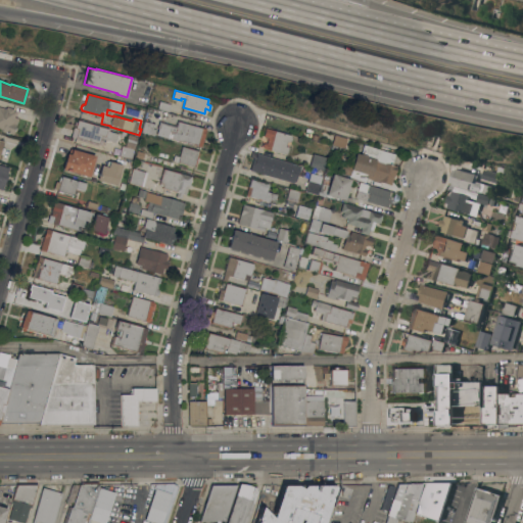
[(157,107),(160,100),(171,103),(169,111),(157,107)]
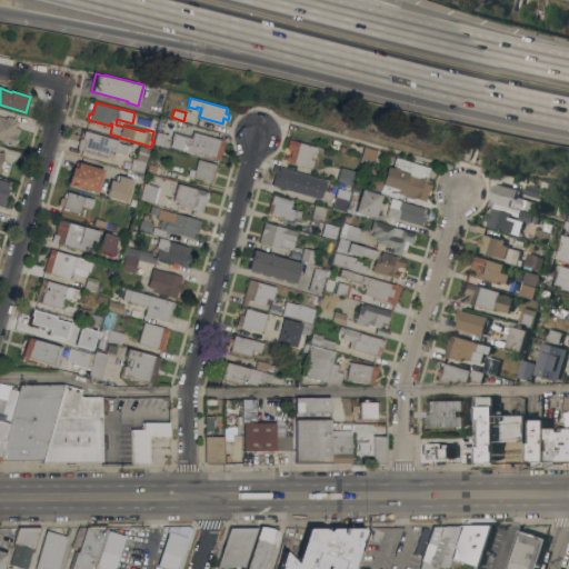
[(2,141),(2,140),(0,139),(0,116),(7,118),(8,116),(15,118),(15,120),(18,121),(16,127),(20,128),(17,138),(18,139),(17,142),(16,143),(15,146),(2,141)]
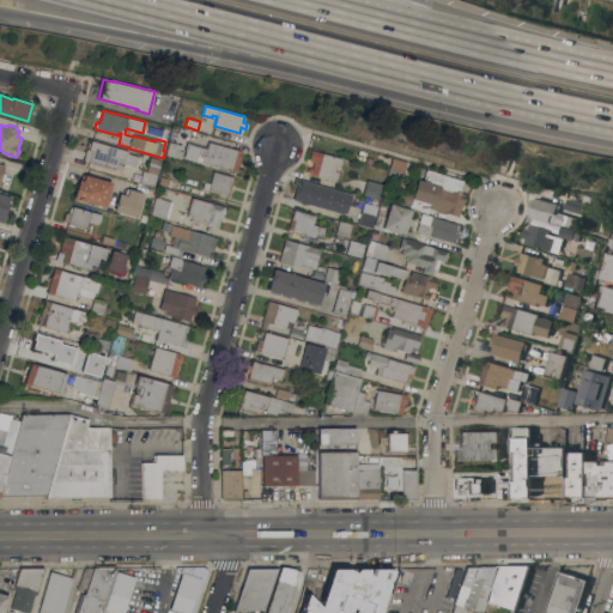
[(95,141),(96,140),(98,141),(98,143),(110,146),(111,145),(116,146),(116,147),(119,149),(120,147),(125,149),(123,150),(128,151),(127,153),(139,156),(135,165),(127,163),(127,164),(117,162),(117,163),(120,164),(119,169),(111,167),(110,168),(107,167),(107,165),(104,164),(104,167),(98,165),(99,163),(98,163),(97,164),(95,164),(96,162),(92,161),(91,163),(89,162),(89,161),(84,159),(87,149),(89,150),(89,147),(86,146),(89,141),(91,143),(91,140),(95,141)]
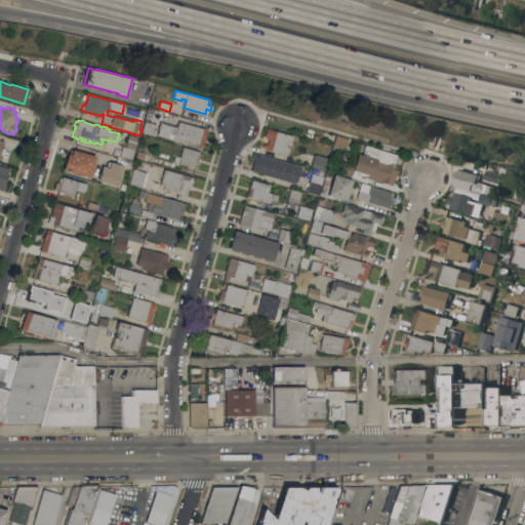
[(143,132),(146,120),(157,123),(156,127),(154,127),(154,128),(157,129),(156,135),(143,132)]
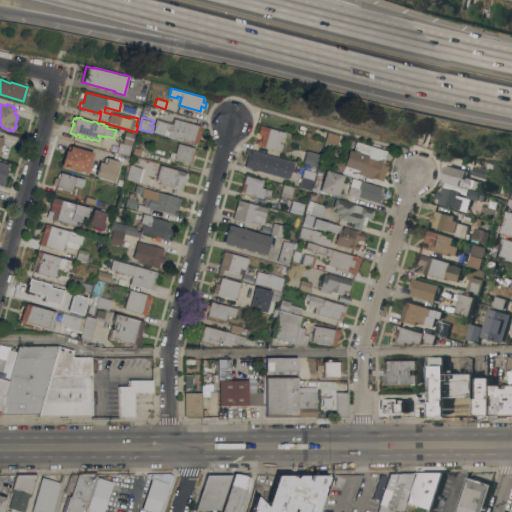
[(202,126),(197,143),(179,137),(178,138),(153,131),(155,125),(156,125),(157,120),(172,124),(174,118),(202,126)]
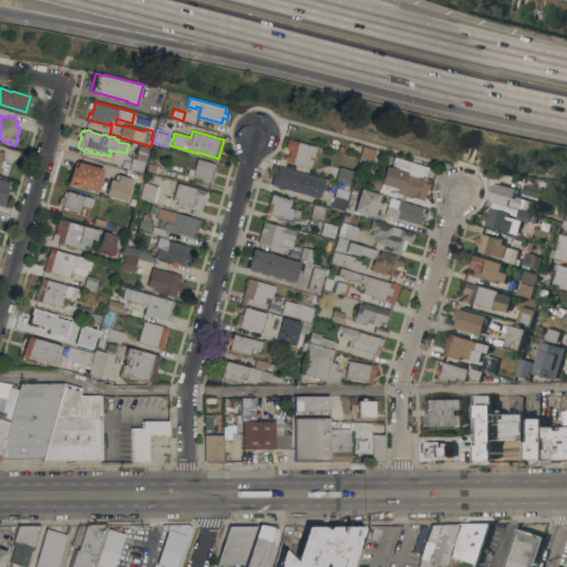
[(315,146),(316,148),(316,152),(313,153),(311,153),(309,158),(313,160),(310,167),(285,160),(285,158),(285,156),(287,155),(289,155),(290,151),(286,150),(287,147),(286,147),(288,138),(315,146)]
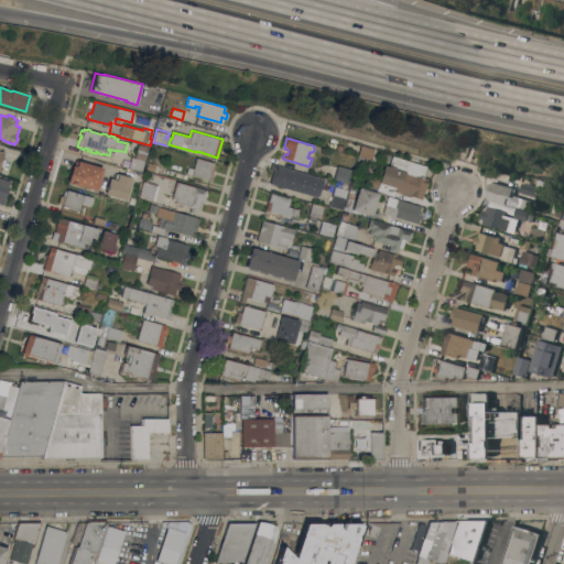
[(149,147),(145,161),(143,160),(142,163),(144,164),(142,172),(129,167),(131,156),(134,158),(138,144),(149,147)]
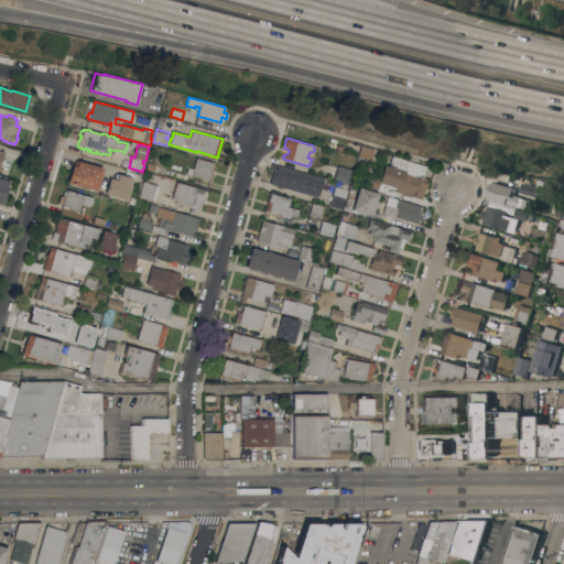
[(375,149),(371,160),(358,155),(361,144),(375,149)]
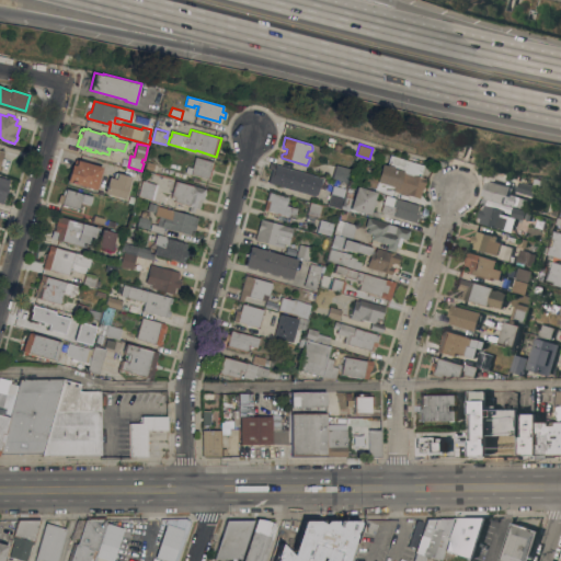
[(387,165),(390,155),(424,164),(421,175),(426,178),(424,186),(423,186),(419,198),(393,191),(392,195),(374,190),(375,187),(371,186),(371,185),(365,183),(368,173),(378,176),(382,163),(387,165)]
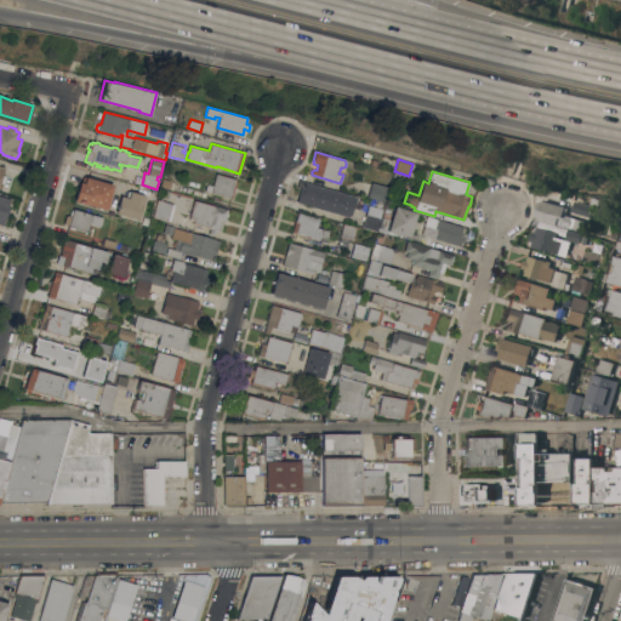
[(235,178),(235,180),(237,181),(235,187),(237,187),(234,192),(232,197),(231,197),(231,198),(205,191),(208,183),(214,186),(216,174),(235,178)]
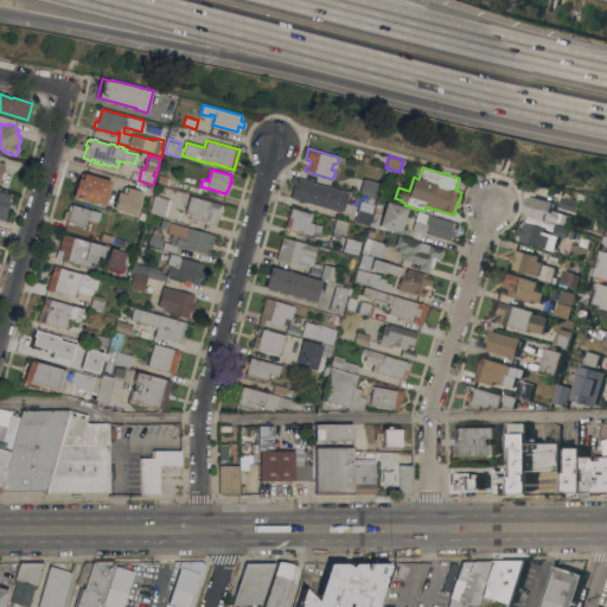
[(83,195),(82,197),(72,195),(76,181),(81,183),(83,173),(89,174),(89,176),(110,181),(106,202),(83,195)]
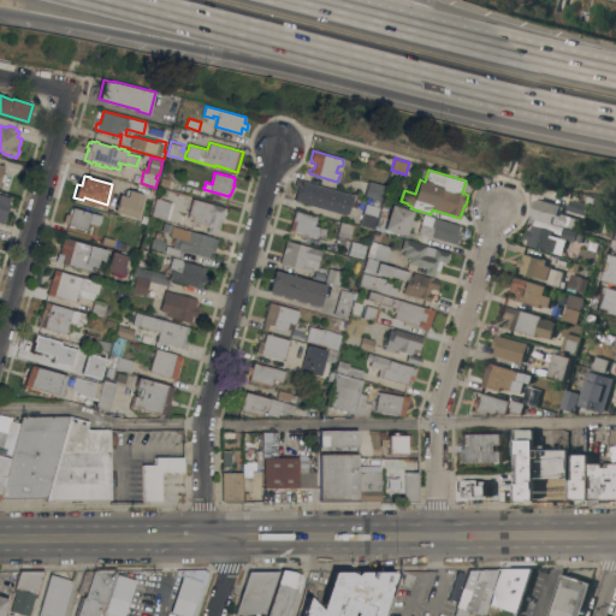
[(355,195),(351,207),(350,207),(348,213),(344,214),(294,200),(298,184),(301,185),(303,181),(355,195)]
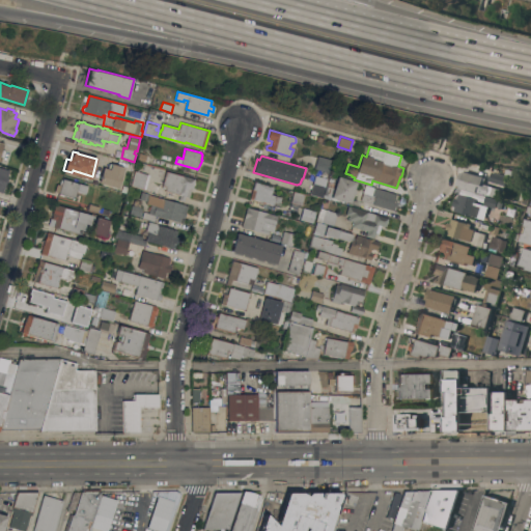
[(331,160),(328,172),(314,168),(318,156),(331,160)]
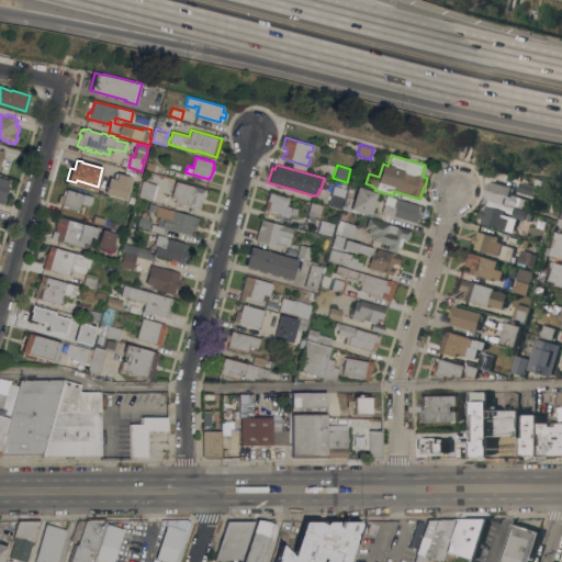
[(125,199),(104,193),(109,177),(114,178),(115,173),(117,173),(131,177),(125,199)]
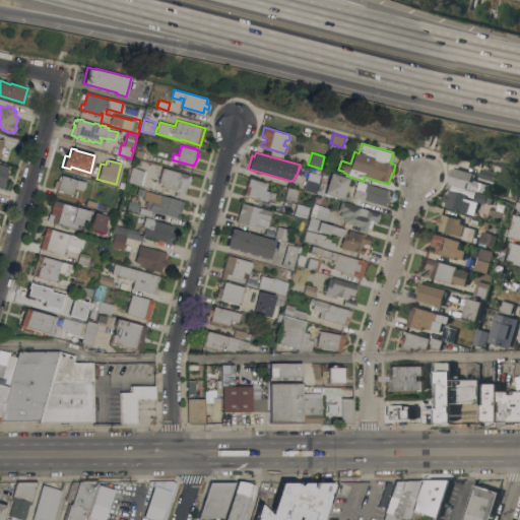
[(0,163),(9,166),(7,172),(8,172),(5,183),(4,183),(2,188),(0,187),(0,163)]
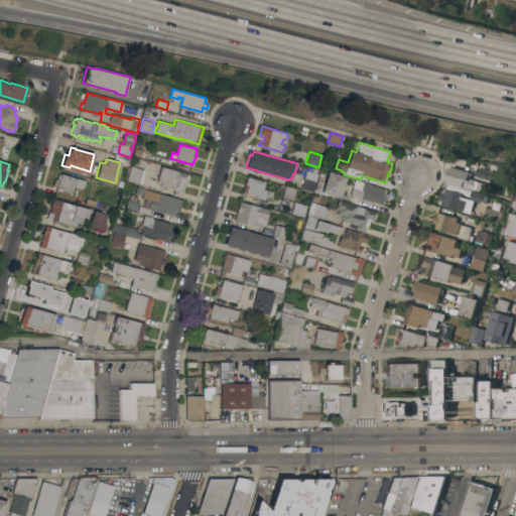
[(145,169),(141,183),(127,180),(131,165),(145,169)]
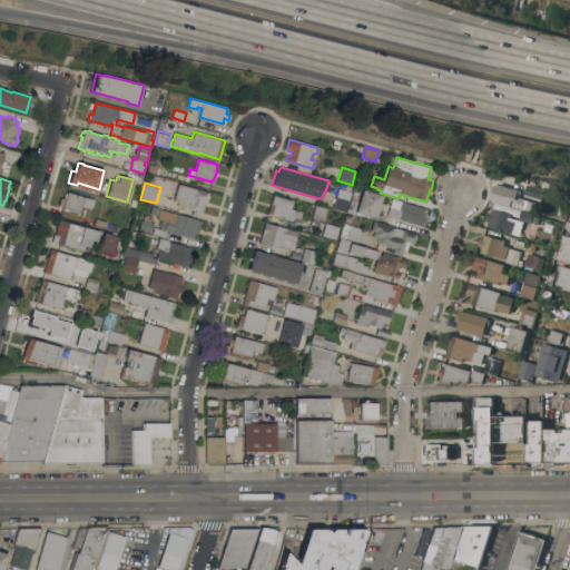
[(209,192),(208,195),(209,195),(208,198),(207,199),(206,202),(205,202),(203,212),(198,210),(197,216),(192,214),(193,208),(177,205),(178,200),(174,199),(178,184),(209,192)]
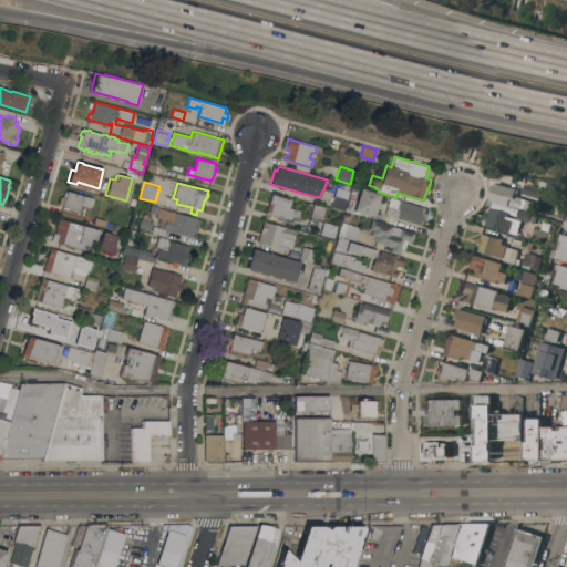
[(517,191),(515,197),(533,202),(531,212),(518,208),(488,200),(488,198),(486,197),(491,184),(492,185),(493,183),(517,191)]
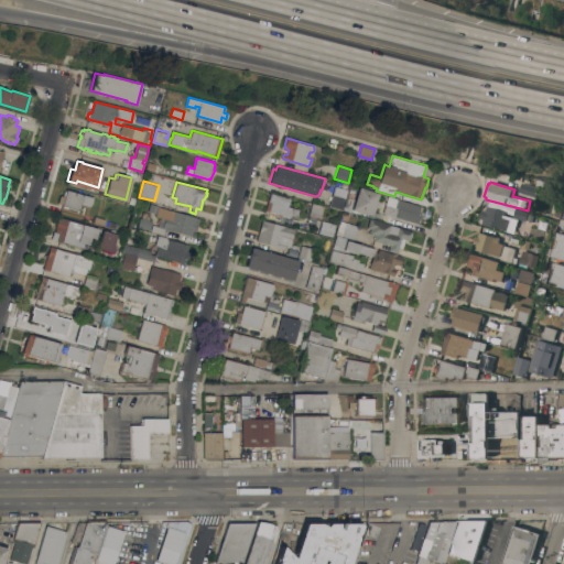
[(531,188),(529,195),(519,192),(520,185),(531,188)]
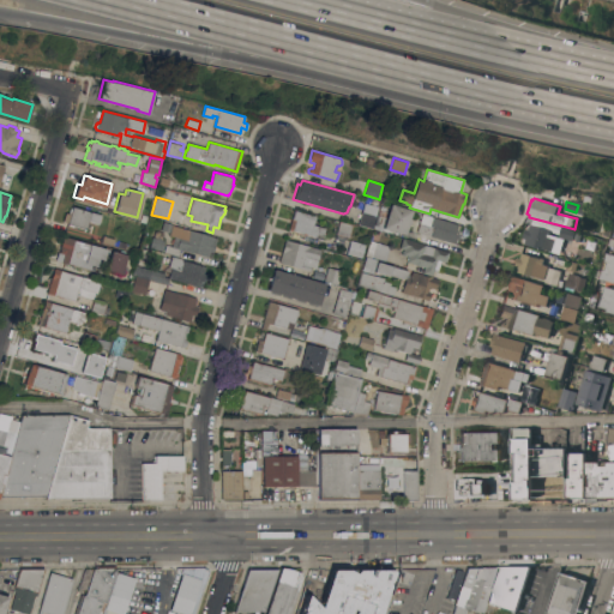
[(386,217),(391,204),(413,210),(409,218),(411,220),(410,224),(408,223),(404,234),(384,228),(383,230),(373,227),(377,214),(386,217)]
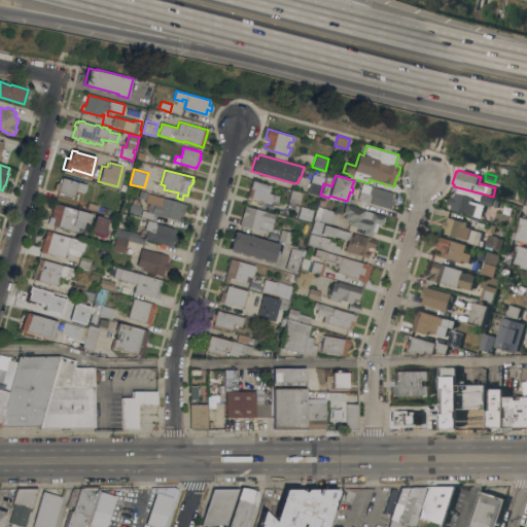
[(86,184),(84,191),(75,189),(73,197),(63,194),(63,195),(59,194),(59,191),(58,191),(59,190),(55,189),(57,182),(59,183),(61,178),(62,178),(62,177),(86,184)]
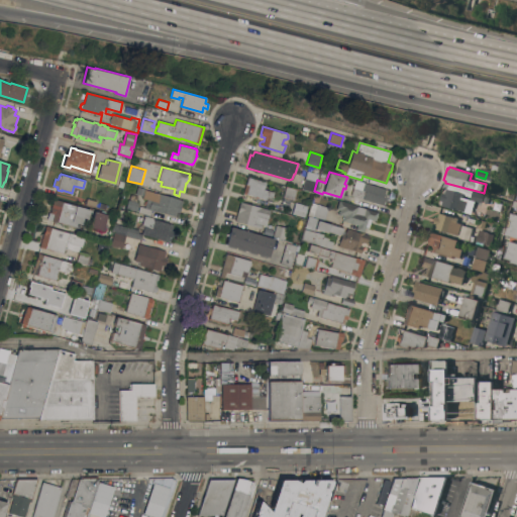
[(266,182),(264,189),(275,192),(273,198),(267,196),(267,199),(243,193),(247,177),(266,182)]
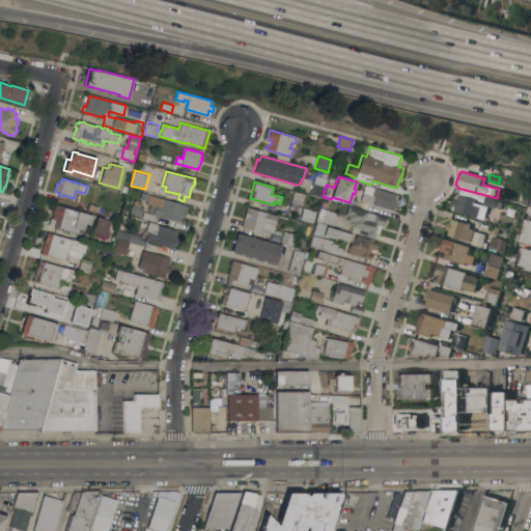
[(310,194),(313,183),(325,186),(322,197),(310,194)]
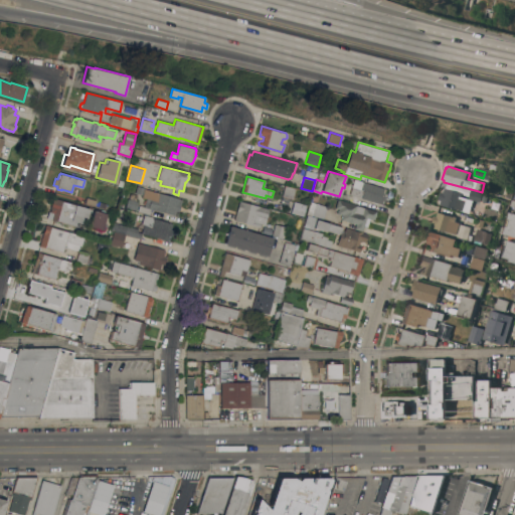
[(386,188),(383,196),(385,196),(384,199),(383,199),(381,204),(349,194),(354,179),(386,188)]
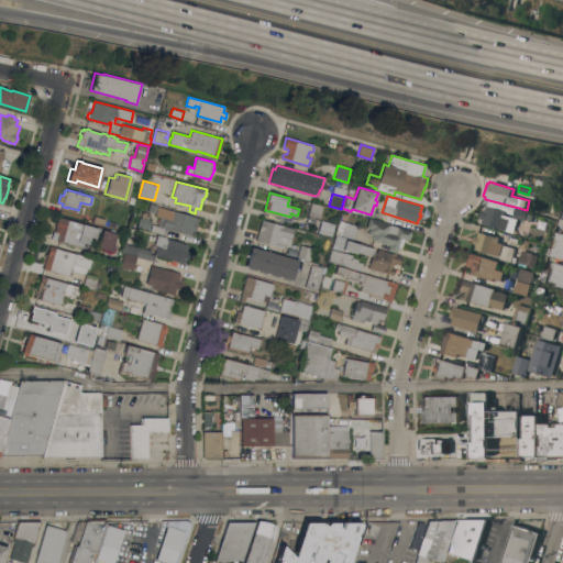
[(194,236),(165,229),(164,234),(151,231),(152,224),(162,227),(163,222),(158,220),(159,217),(155,216),(155,213),(147,211),(150,202),(158,205),(157,207),(199,218),(194,236)]
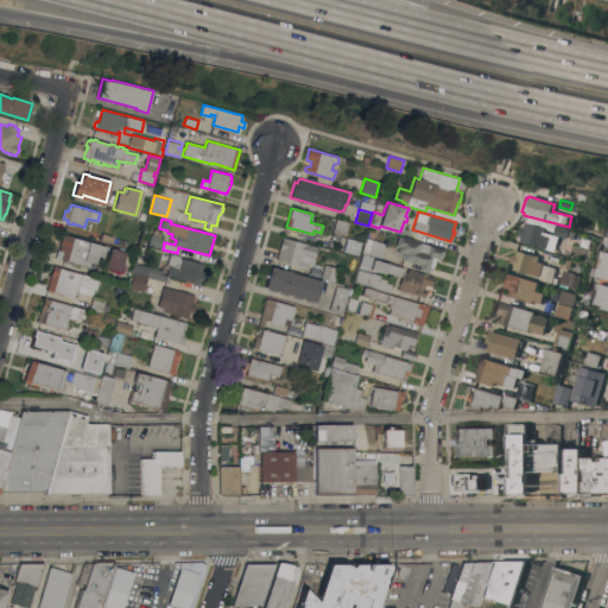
[(349,222),(346,235),(343,234),(341,241),(331,239),(336,219),(349,222)]
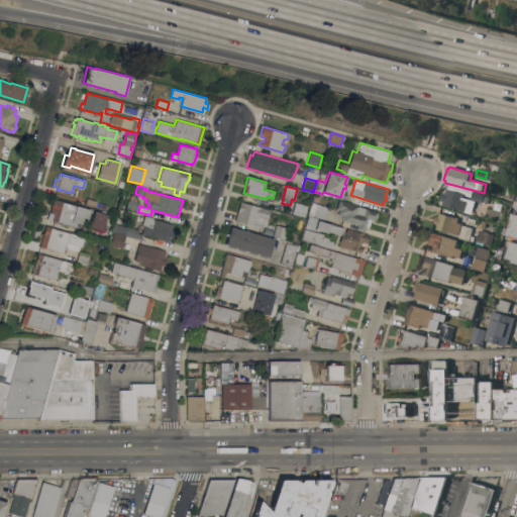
[(474,202),(471,214),(463,212),(463,211),(458,210),(441,205),(442,201),(439,200),(442,192),(445,193),(446,190),(463,194),(462,198),(474,202)]
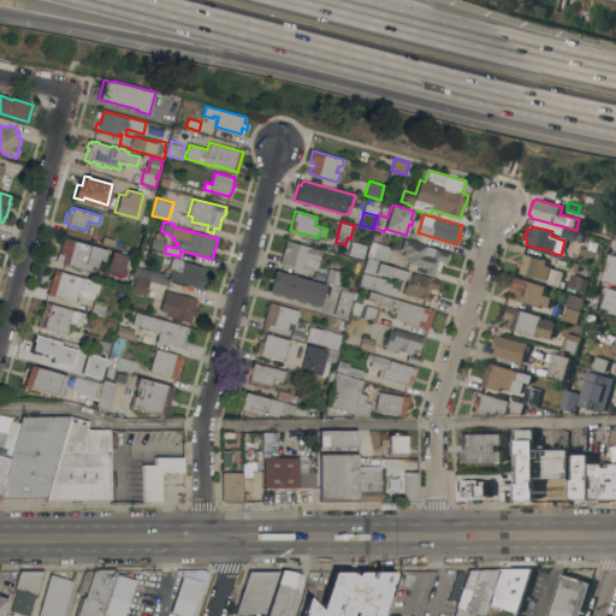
[(560,237),(562,229),(576,232),(573,242),(560,237)]
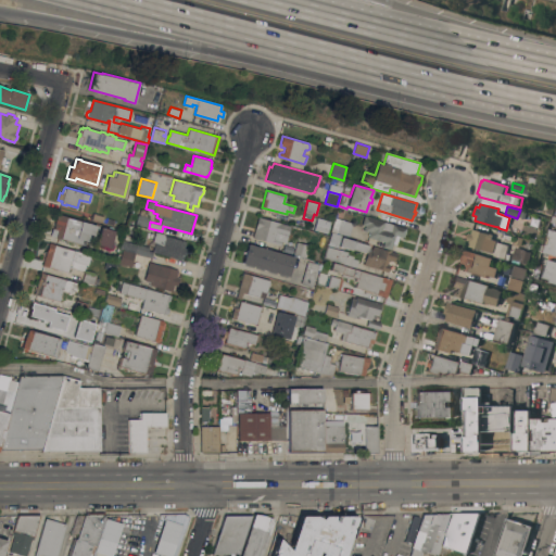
[(135,224),(138,213),(139,214),(140,209),(149,211),(147,217),(149,217),(147,227),(135,224)]
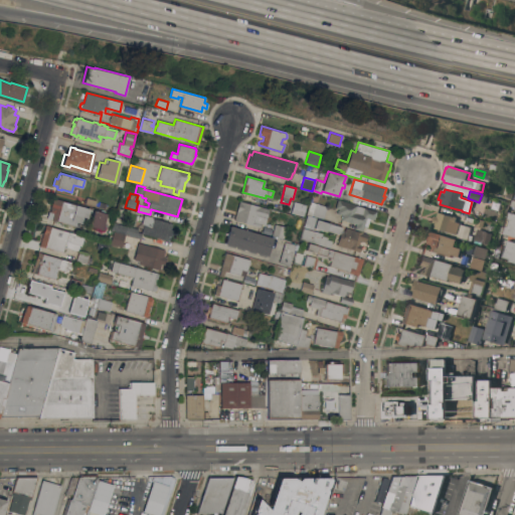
[(81,223),(80,223),(78,227),(74,226),(46,217),(48,211),(49,211),(51,206),(50,206),(53,197),(89,208),(86,215),(83,215),(81,223)]
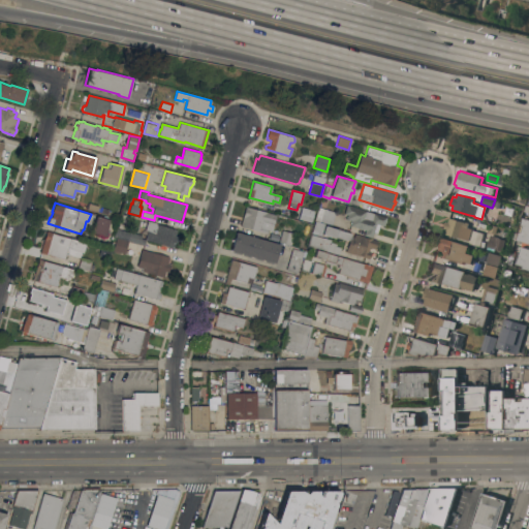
[(98,206),(97,212),(88,209),(89,203),(98,206)]
